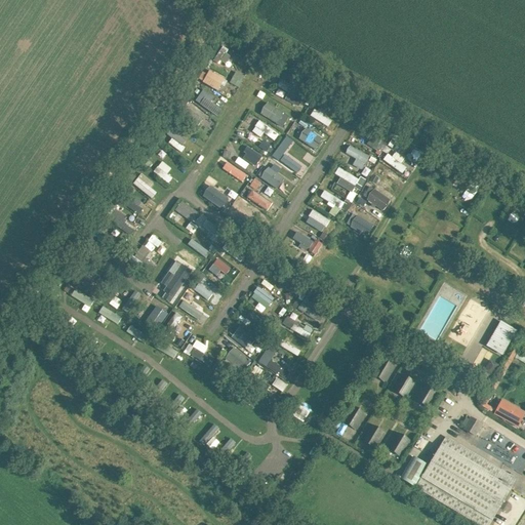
[(232,54),(221,48),(213,61),(223,68),(232,54)]
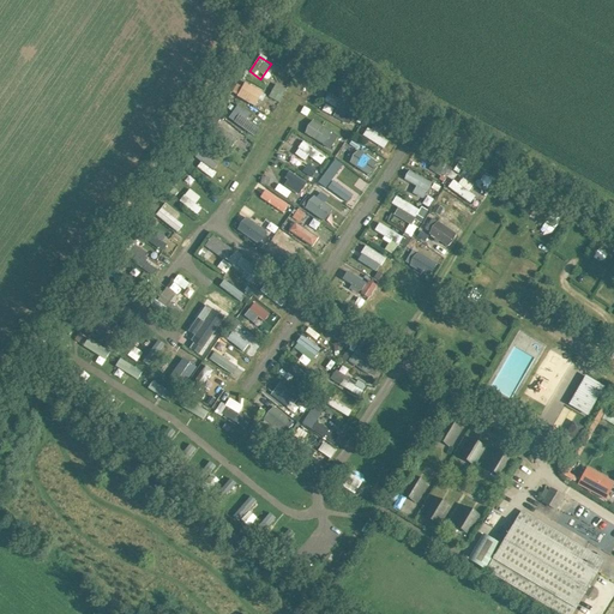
[(254,107),(263,91),(244,82),(236,97),(254,107)]
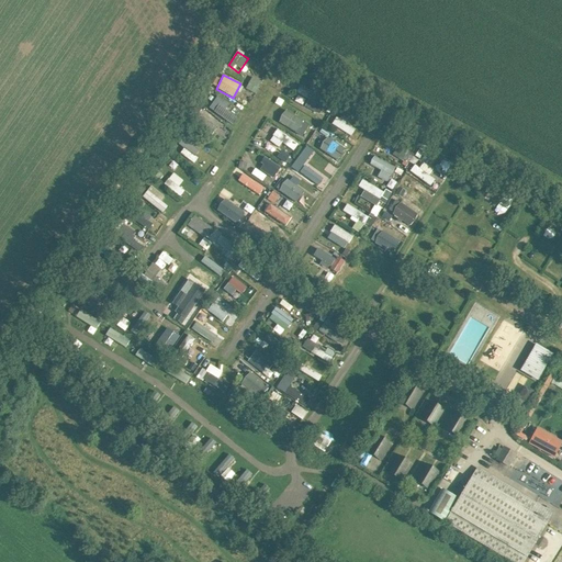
[(246,89),(255,93),(260,81),(251,77),(246,89)]
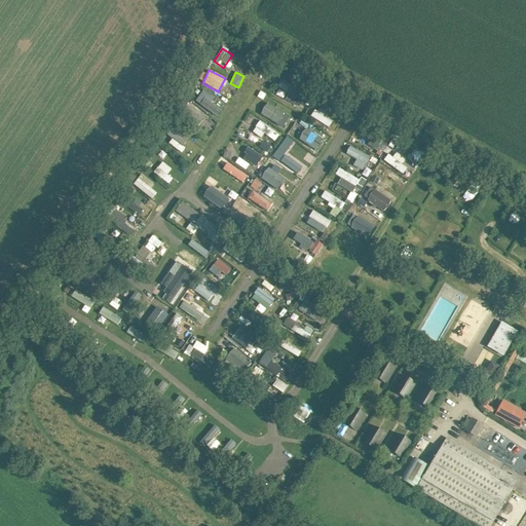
[(277,87),(289,92),(285,100),(299,107),(303,99),(295,96),(298,88),(280,80),(277,87)]
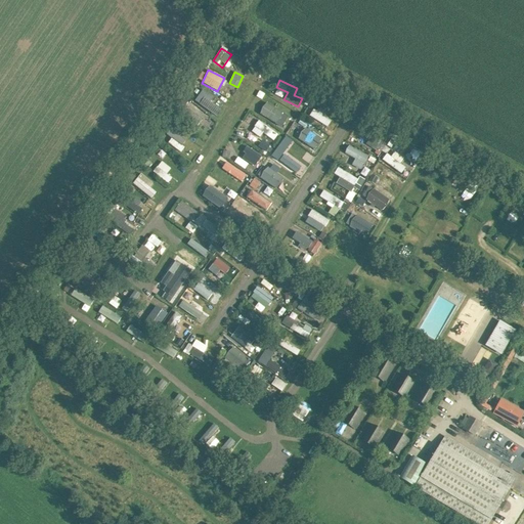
[(281,126),(288,115),(265,102),(259,114),(281,126)]
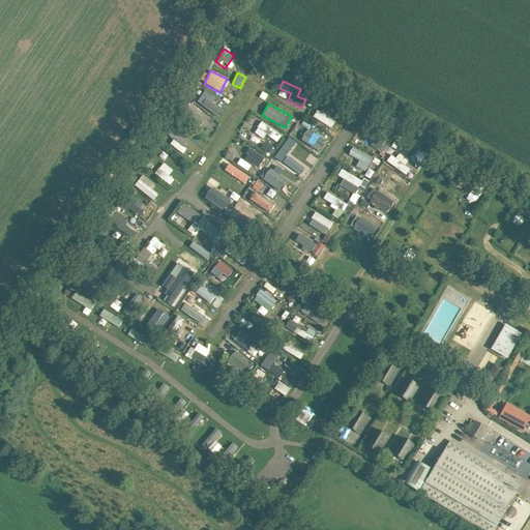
[(332,127),(335,120),(315,113),(313,120),(332,127)]
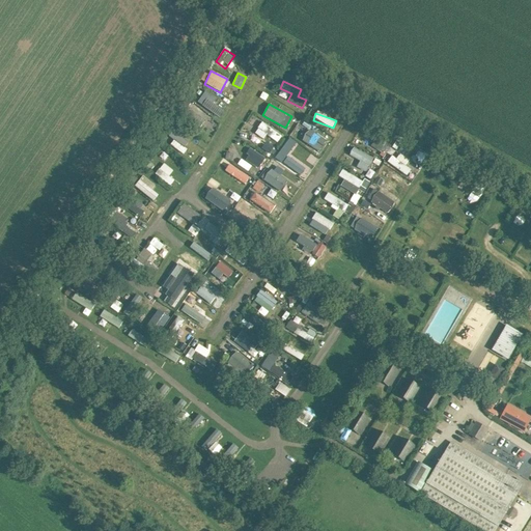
[(258,129),(255,133),(263,139),(267,135),(258,129)]
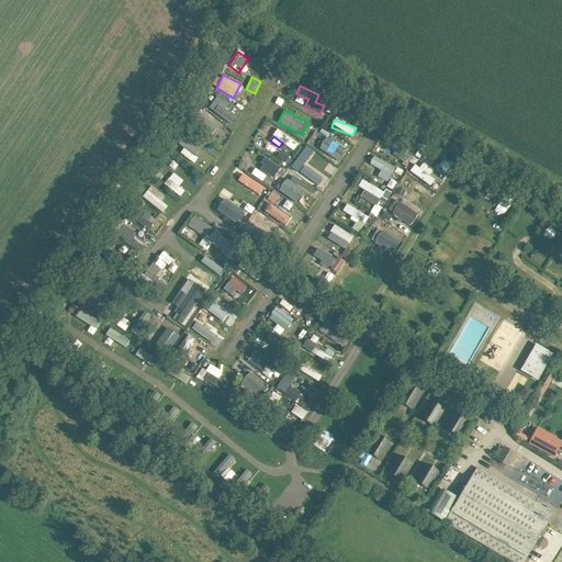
[(327,136),(318,148),(337,163),(346,150),(327,136)]
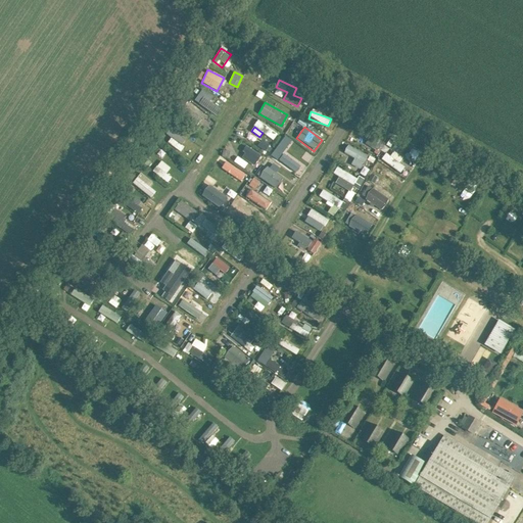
[(172,132),(165,143),(181,151),(184,146),(181,144),(184,138),(172,132)]
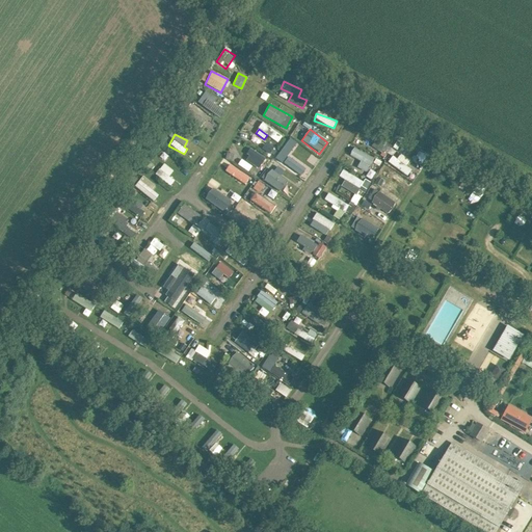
[(349,155),(355,159),(351,165),(366,174),(374,159),(354,148),(349,155)]
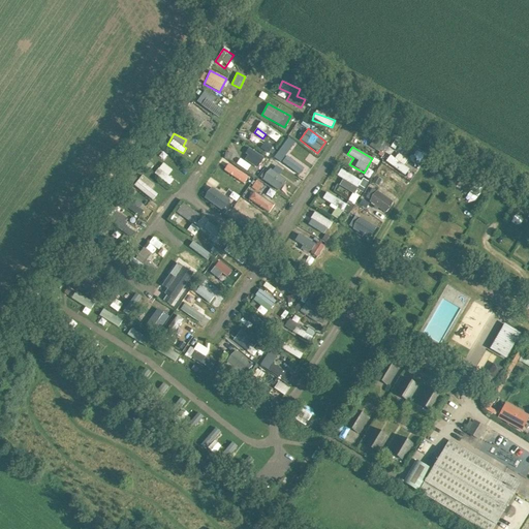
[(242,158),(257,167),(265,157),(249,148),(242,158)]
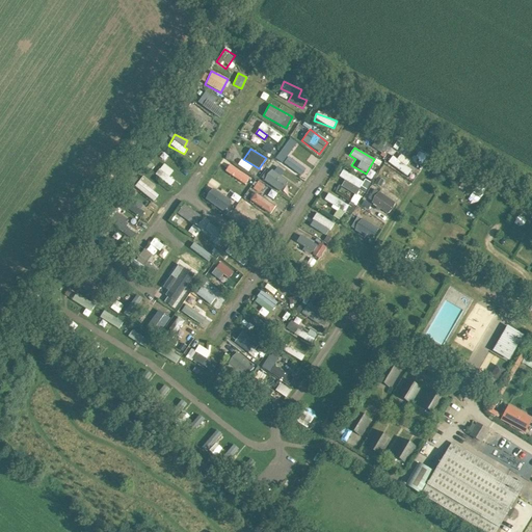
[(283,164),(300,170),(302,165),(295,163),(297,156),(288,152),(283,164)]
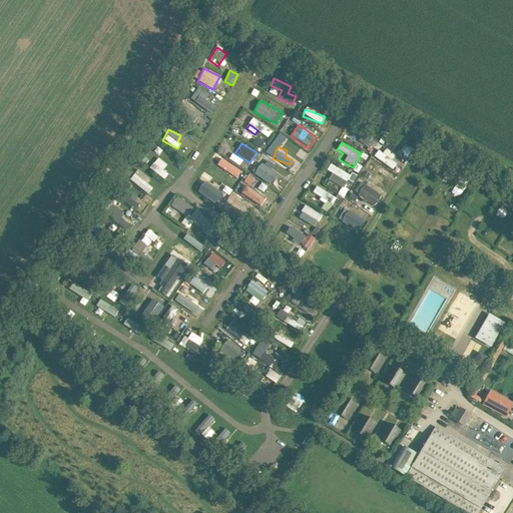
[(398,163),(381,149),(375,156),(392,170),(398,163)]
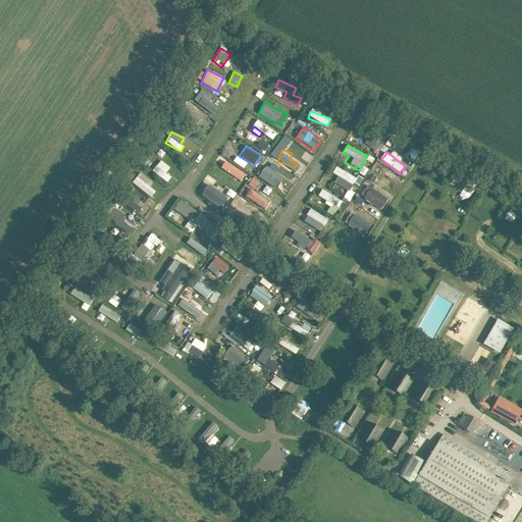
[(167,183),(171,177),(156,165),(152,171),(167,183)]
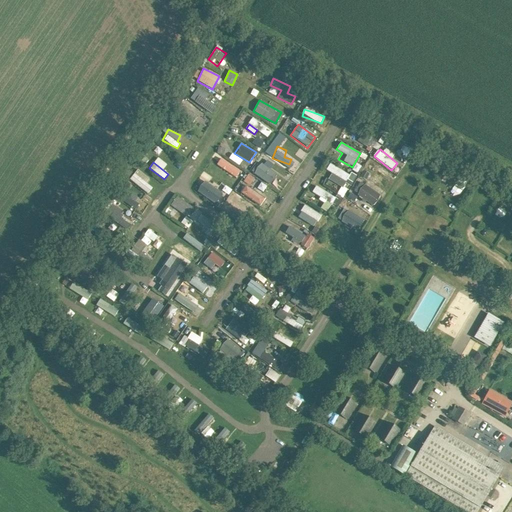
[(258,163),(252,174),(271,184),(277,173),(258,163)]
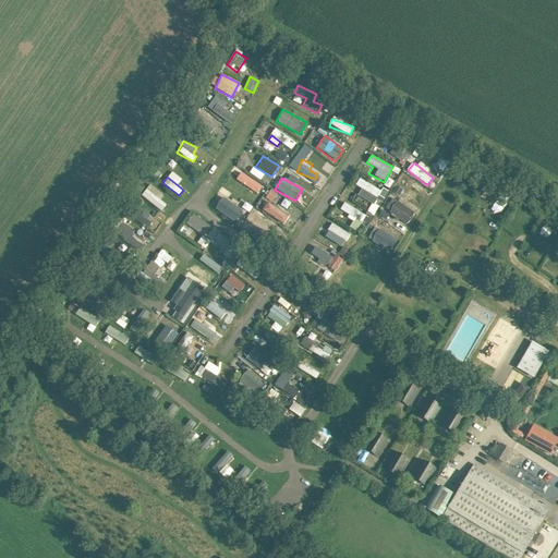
[(367,211),(372,214),(379,201),(384,203),(388,193),(359,179),(354,186),(361,189),(358,195),(372,203),(367,211)]
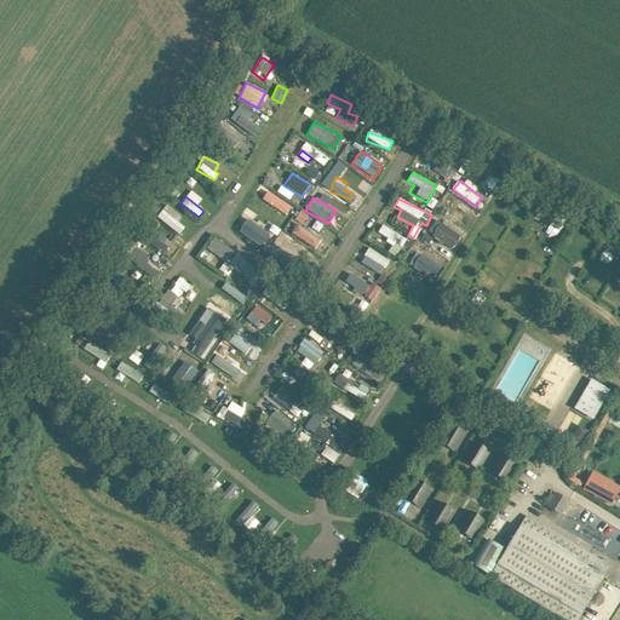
[(302,223),(308,218),(302,212),(297,217),(302,223)]
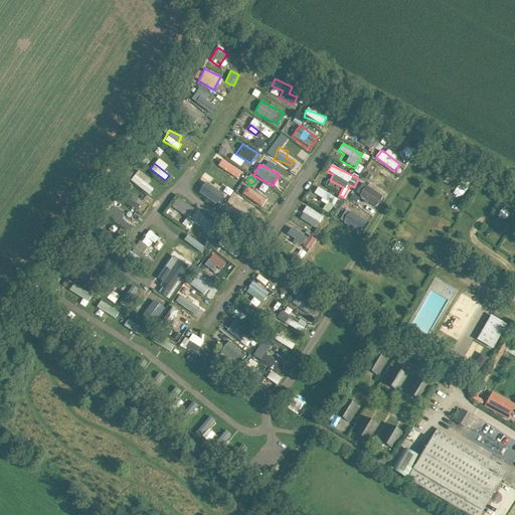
[(362,183),(355,194),(376,206),(383,196),(362,183)]
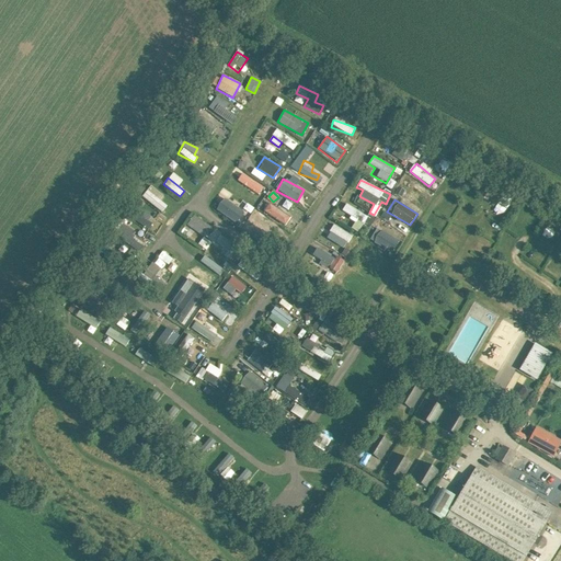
[(221,201),(216,210),(245,227),(252,217),(221,201)]
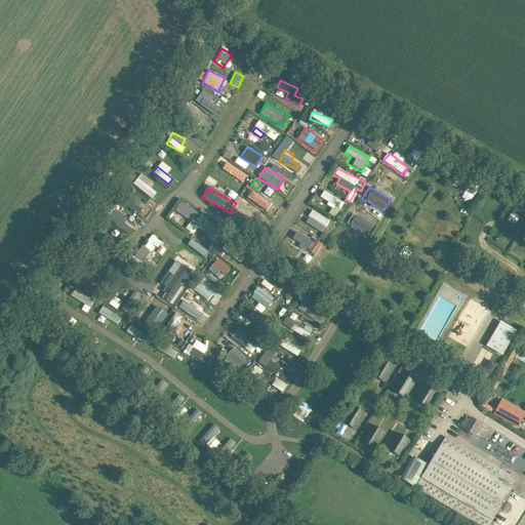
[(319,197),(335,209),(340,202),(324,190),(319,197)]
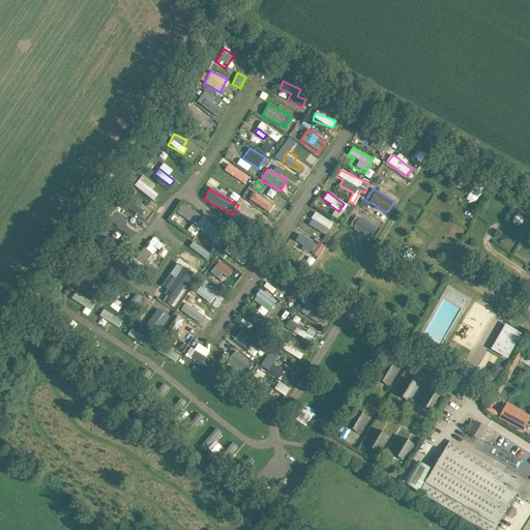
[(270,213),(275,206),(253,193),(248,200),(270,213)]
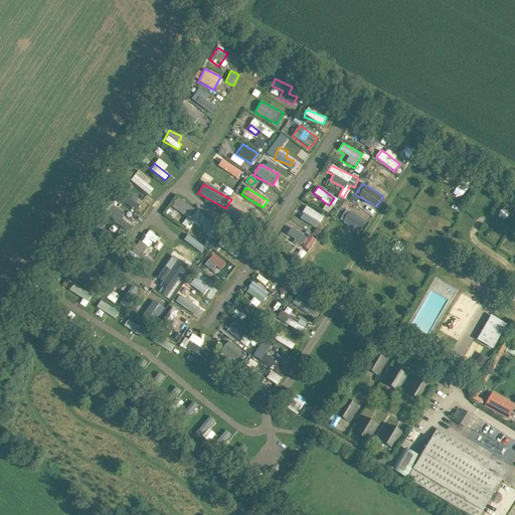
[(118,215),(133,220),(140,203),(125,197),(118,215)]
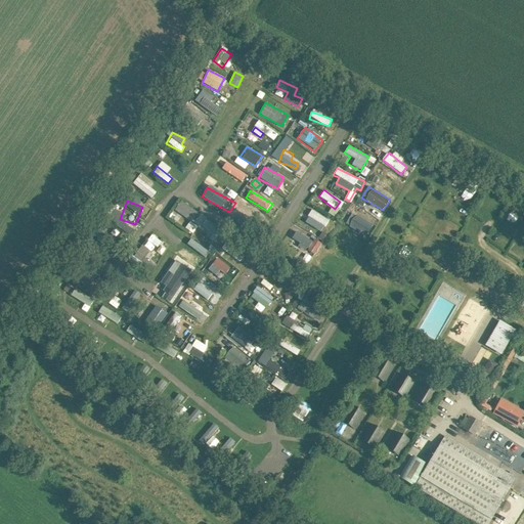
[(191,222),(197,214),(180,202),(174,210),(191,222)]
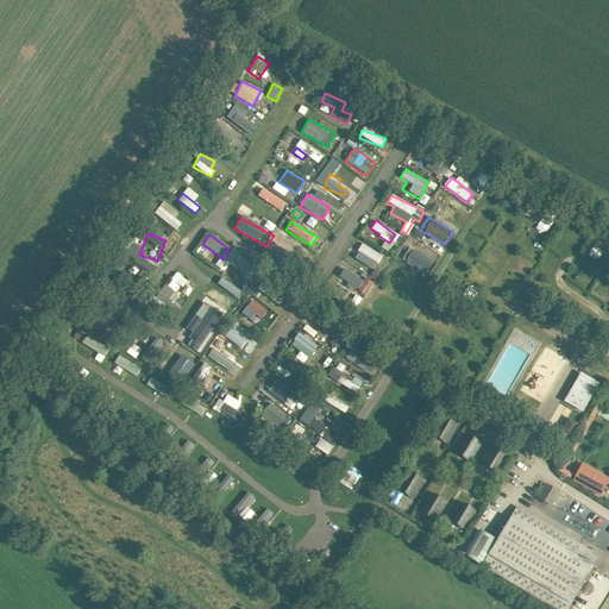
[(409,250),(403,264),(426,274),(432,259),(409,250)]
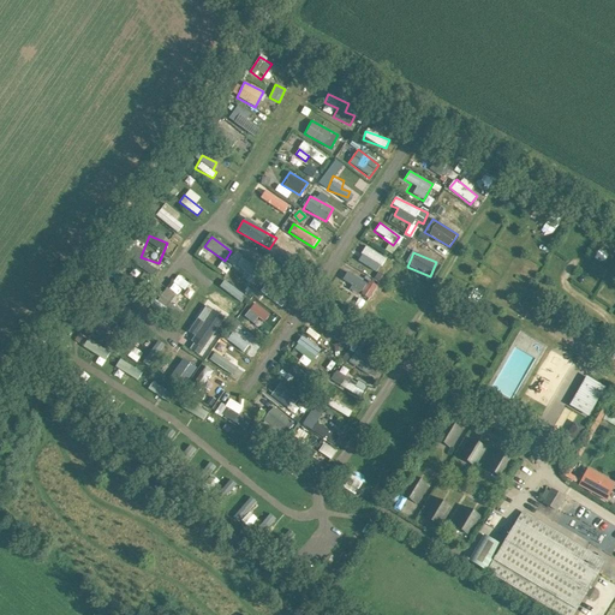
[(222,261),(218,269),(226,274),(231,264),(222,261)]
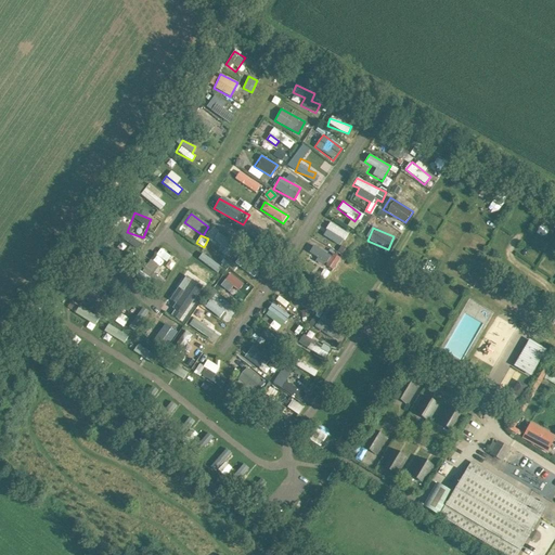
[(222,237),(215,247),(223,254),(231,244),(222,237)]
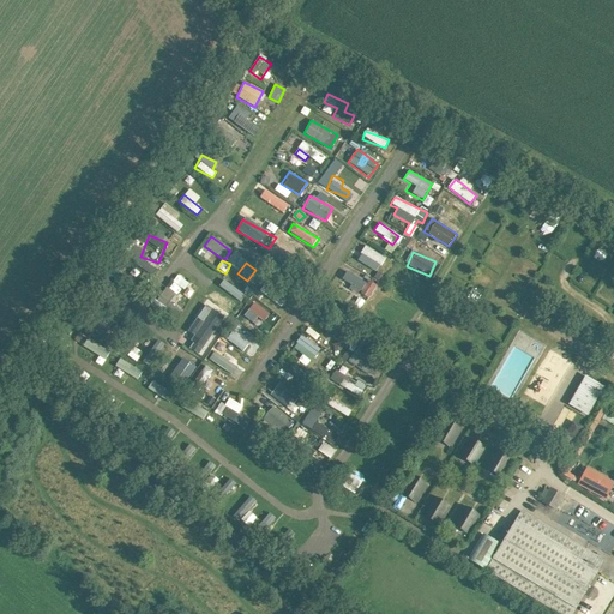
[(368,299),(375,286),(347,271),(339,284),(368,299)]
